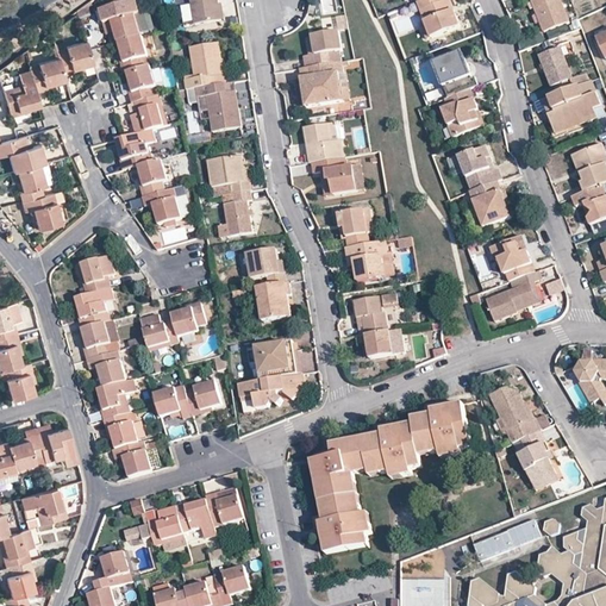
[(214,1),(214,0),(188,0),(192,22),(217,17),(214,1)]
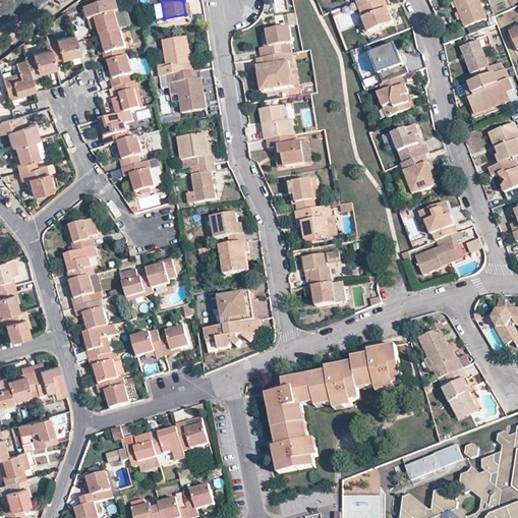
[(354,0),(360,16),(366,31),(391,21),(385,7),(382,8),(379,0),(354,0)]
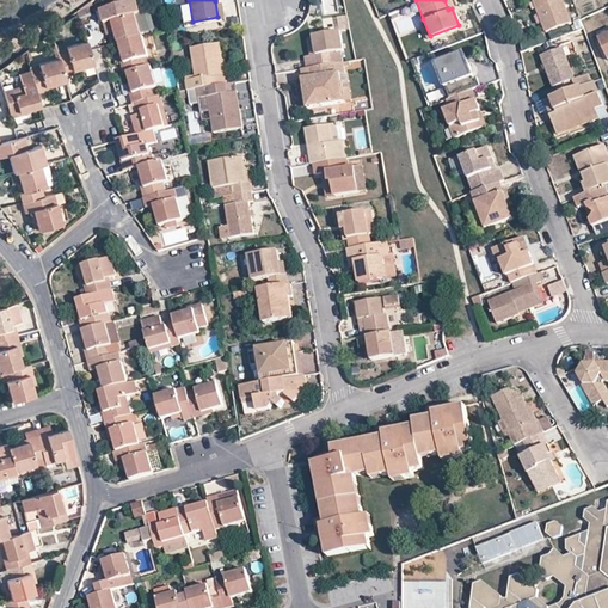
[(532,0),(542,29),(569,19),(560,0),(532,0)]
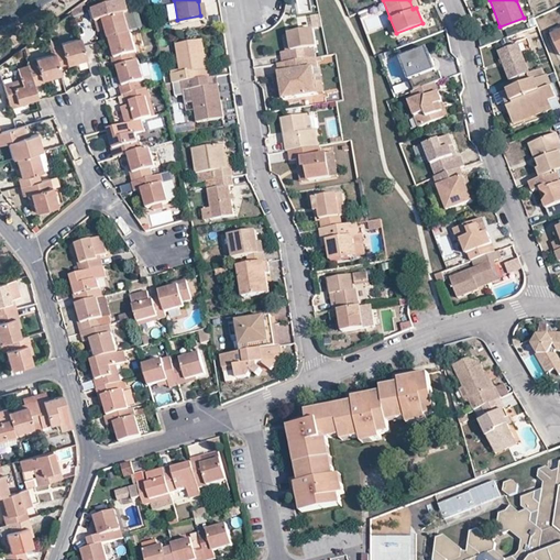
[(103,28),(106,36),(107,36),(128,30),(120,2),(90,11),(92,20),(97,19),(100,18),(103,28)]
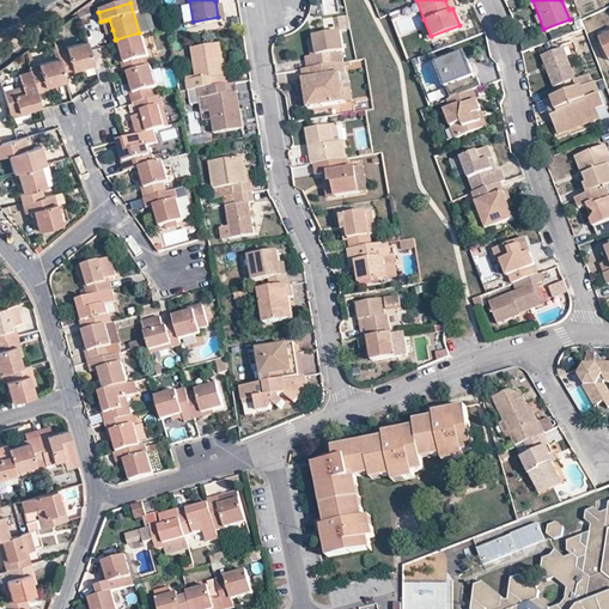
[(431,36),(424,19),(419,22),(425,38),(431,36)]
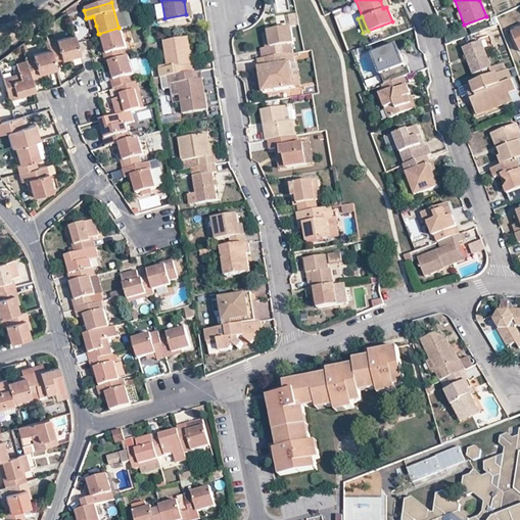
[(289,48),(287,39),(289,38),(286,21),(264,26),(264,28),(267,42),(262,43),(257,44),(258,52),(289,48)]
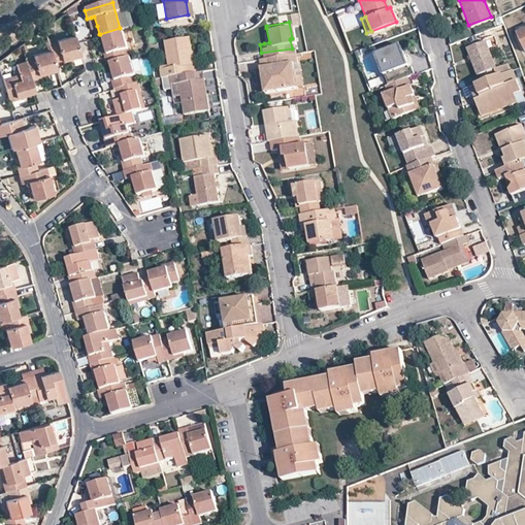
[(524,25),(515,30),(524,50),(524,48),(524,25)]
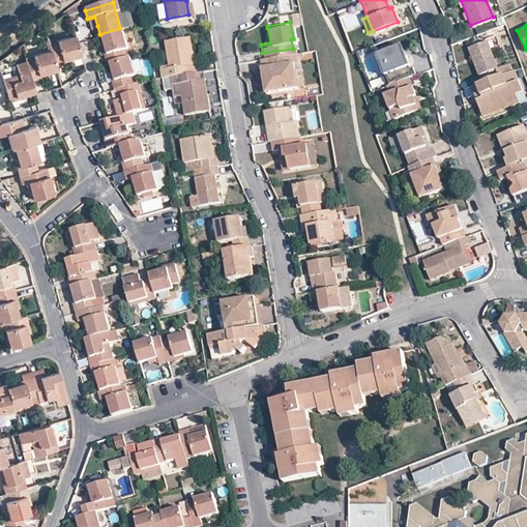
[(120,28),(100,34),(103,42),(108,60),(123,56),(121,48),(126,47),(121,28),(120,28)]
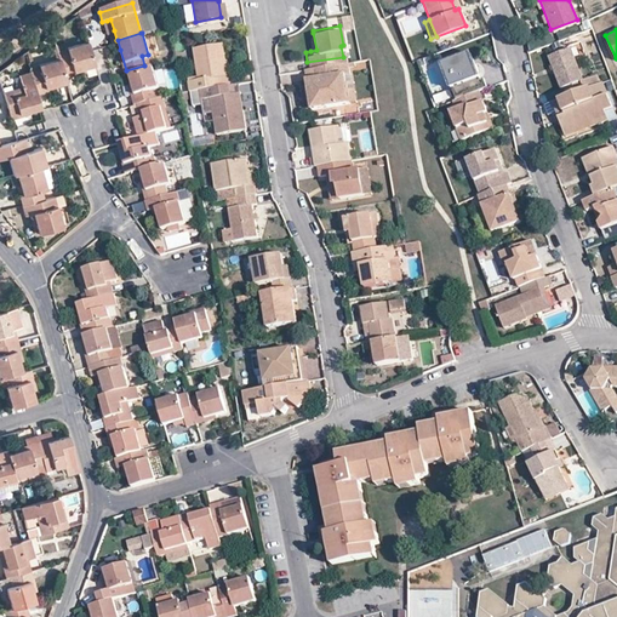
[(91,62),(87,49),(84,38),(62,44),(63,49),(55,51),(55,55),(60,70),(80,64),(91,62)]
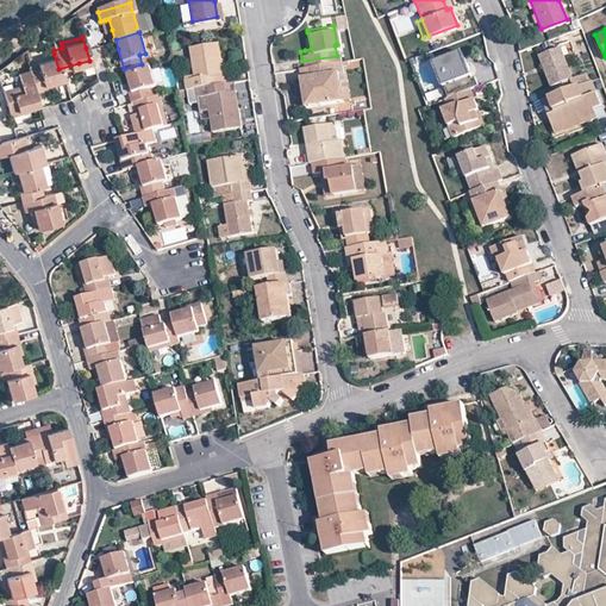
[(223,82),(220,73),(217,73),(211,42),(187,47),(192,74),(182,76),(183,88),(194,87),(223,82)]
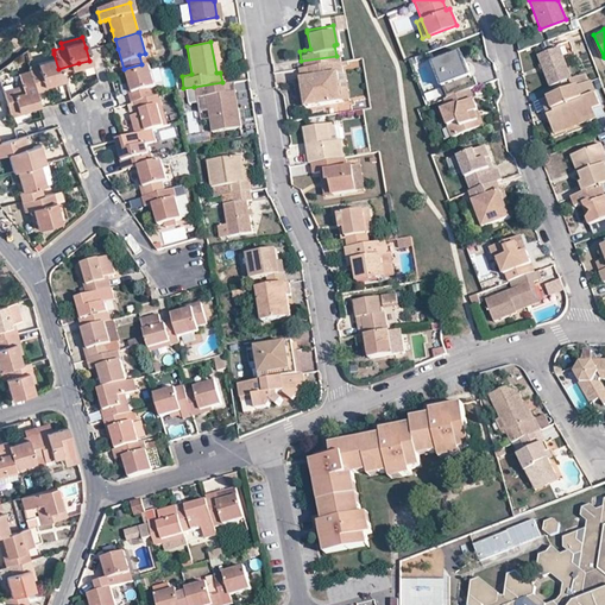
[(568,76),(555,45),(535,54),(547,84),(550,83),(554,92),(569,86),(585,80),(581,70),(568,76)]
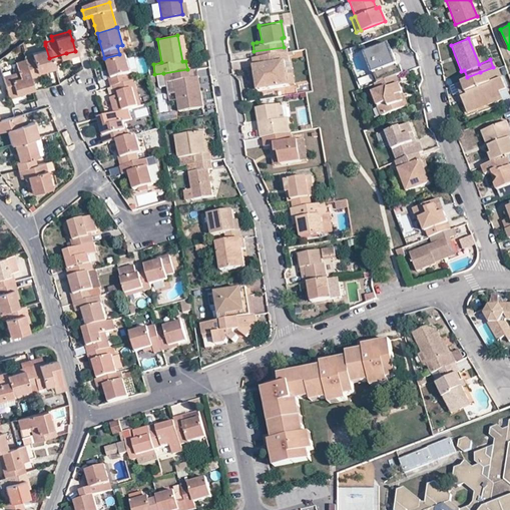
[(104,58),(99,41),(96,42),(101,59),(104,58)]
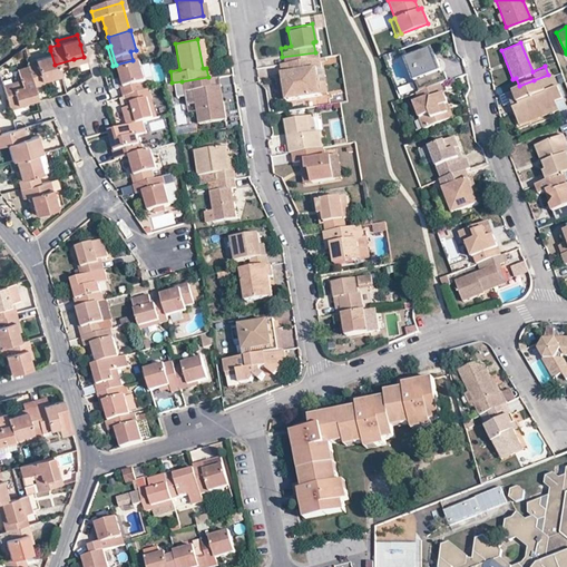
[(55,65),(50,50),(48,51),(31,56),(23,58),(25,61),(29,80),(48,75),(57,72),(56,69),(55,65)]
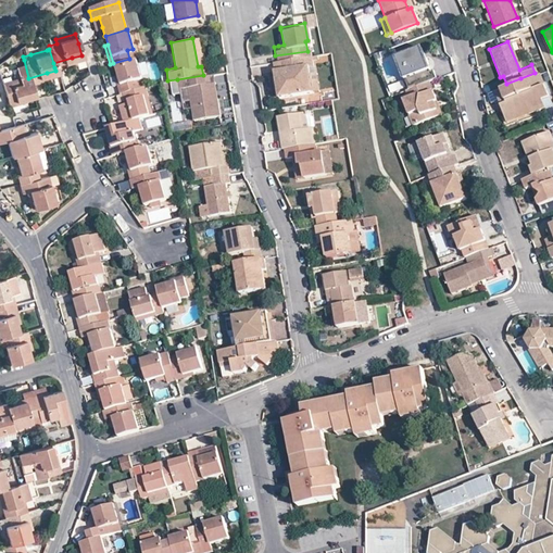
[(403,77),(406,88),(425,80),(427,80),(430,79),(420,50),(397,59),(398,63),(403,77)]
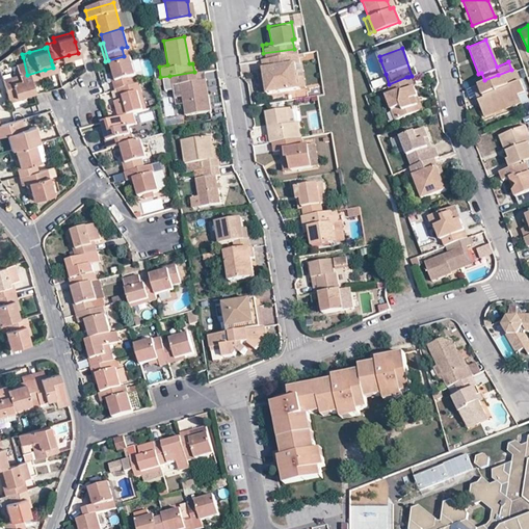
[(295,58),(294,49),(263,53),(258,54),(263,88),(295,83),(291,58),(295,58)]
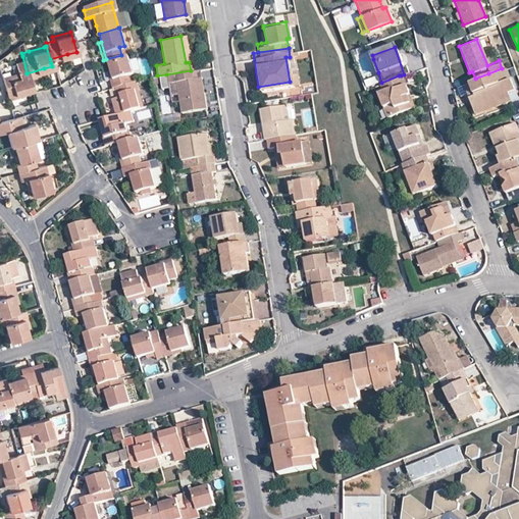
[(121,55),(106,59),(108,68),(113,85),(116,85),(130,81),(127,72),(132,71),(126,53),(121,55)]
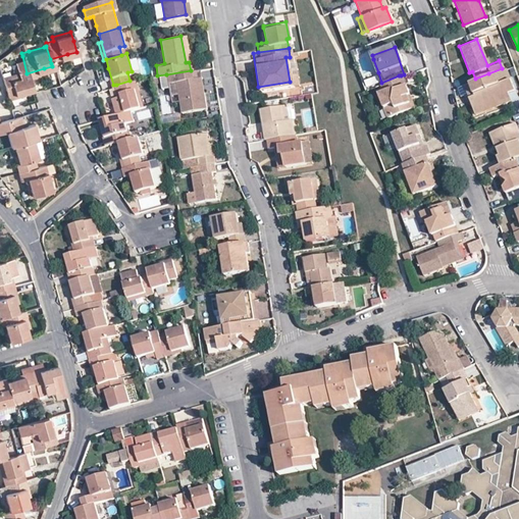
[(68,58),(67,54),(50,59),(51,63),(68,58)]
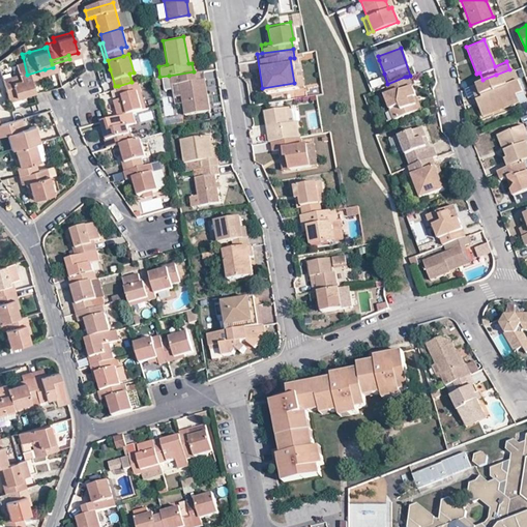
[(27,75),(23,57),(12,60),(15,70),(6,72),(8,79),(1,81),(6,98),(13,96),(11,89),(20,87),(21,92),(32,89),(28,78),(27,75)]
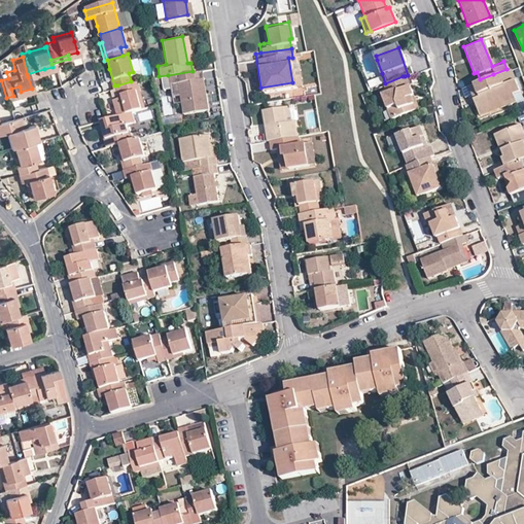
[(376,75),(382,73),(377,60),(371,63),(376,75)]
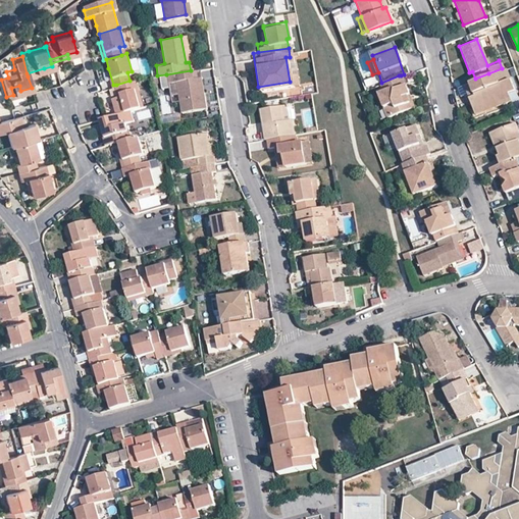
[(502,68),(488,73),(475,79),(469,81),(472,89),(474,94),(467,97),(472,109),(482,105),(481,103),(497,97),(498,100),(508,96),(506,90),(512,87),(505,67),(502,68)]
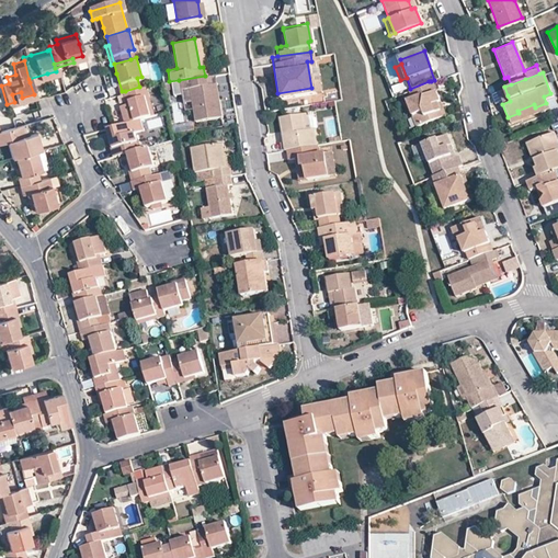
[(122,91),(116,73),(113,75),(117,92),(121,91),(122,91)]
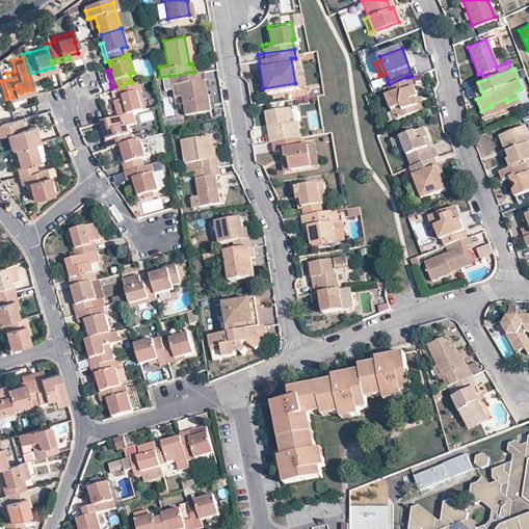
[(196,71),(194,72),(169,76),(170,83),(178,82),(182,102),(183,113),(208,109),(205,89),(201,90),(199,78),(203,78),(202,71),(196,71)]
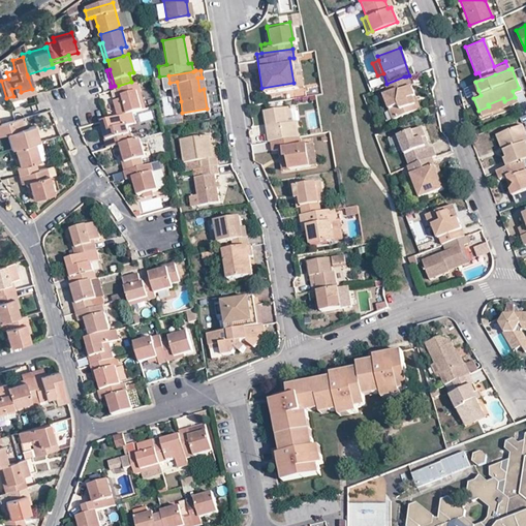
[(404,76),(387,84),(385,84),(389,92),(383,95),(392,118),(411,111),(406,98),(413,95),(409,85),(407,85),(404,76)]
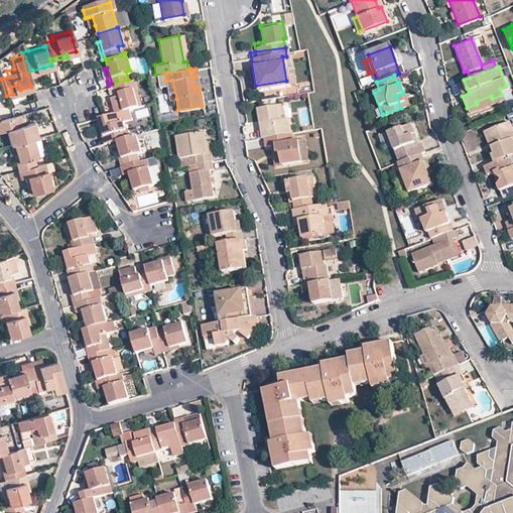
[(117,94),(114,95),(108,96),(112,112),(127,108),(136,105),(132,87),(135,86),(132,79),(128,80),(115,84),(117,94)]
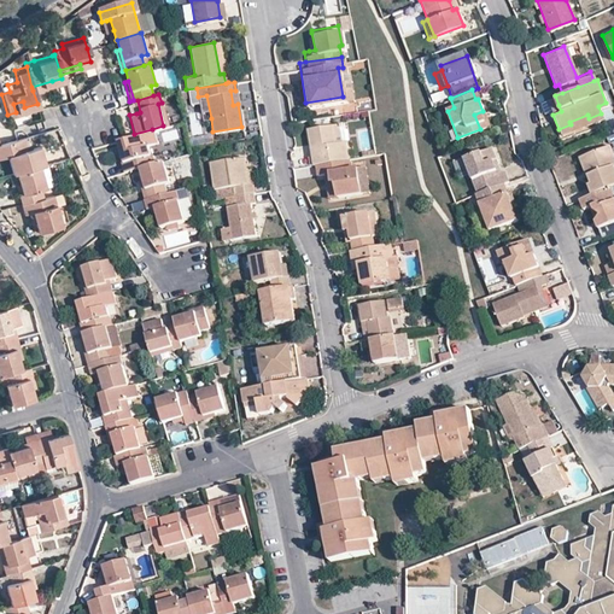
[(206,95),(198,97),(202,121),(211,118),(206,95)]
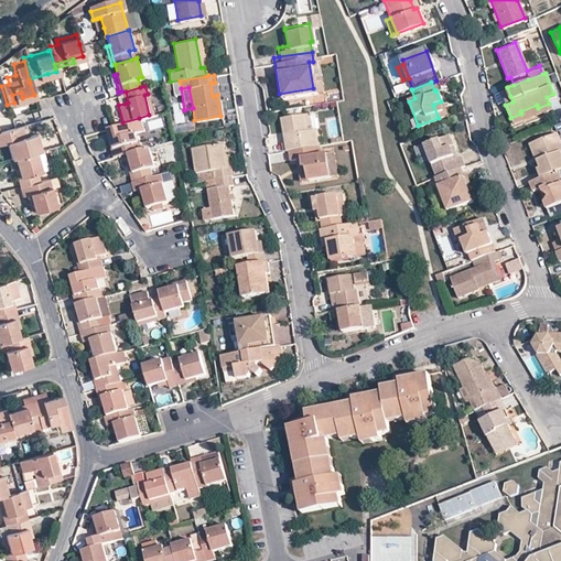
[(23,100),(22,98),(21,93),(12,95),(14,103),(23,100)]
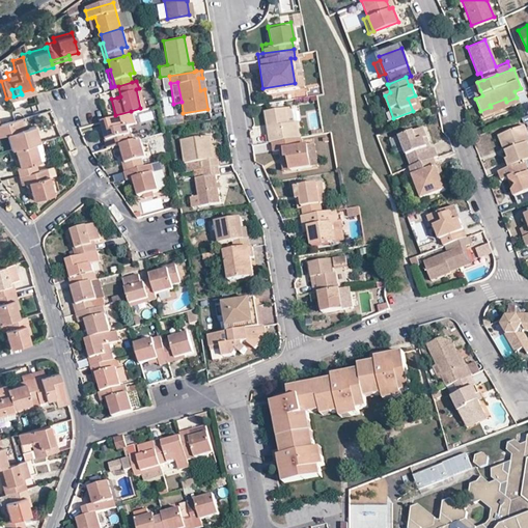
[(140,108),(144,107),(139,88),(136,89),(140,108)]
